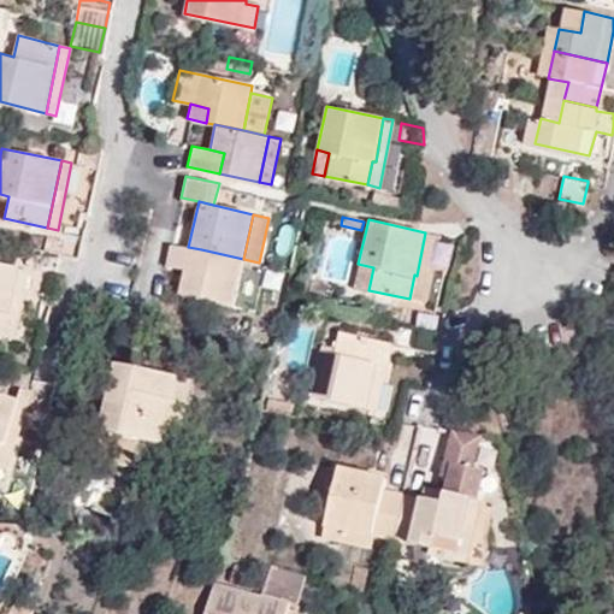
[(76,257),(81,235),(58,230),(47,228),(42,251),(58,253),(76,257)]
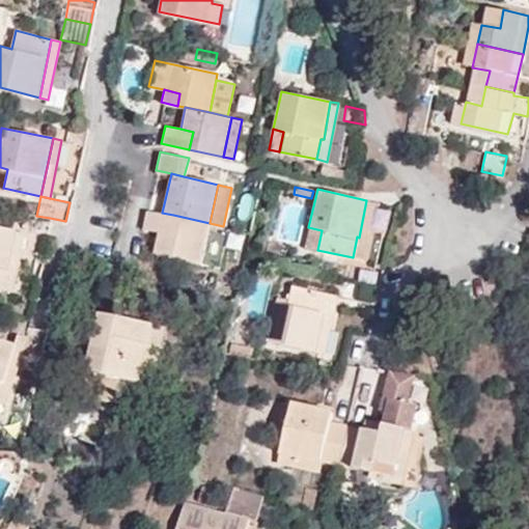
[(363,259),(376,202),(366,200),(359,238),(357,237),(353,257),(363,259)]
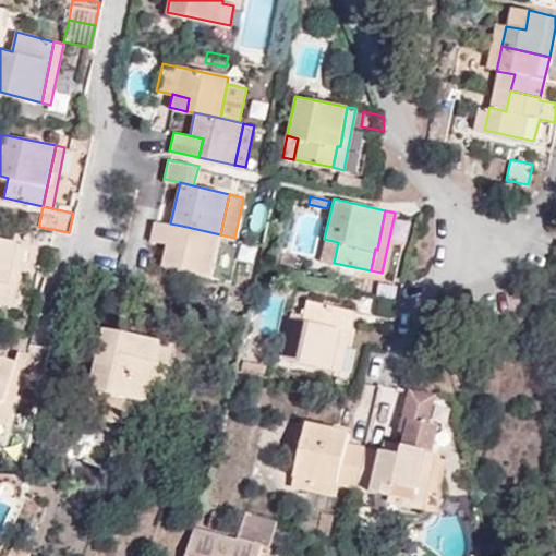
[(166,242),(178,244),(182,226),(170,224),(153,220),(150,239),(166,242)]
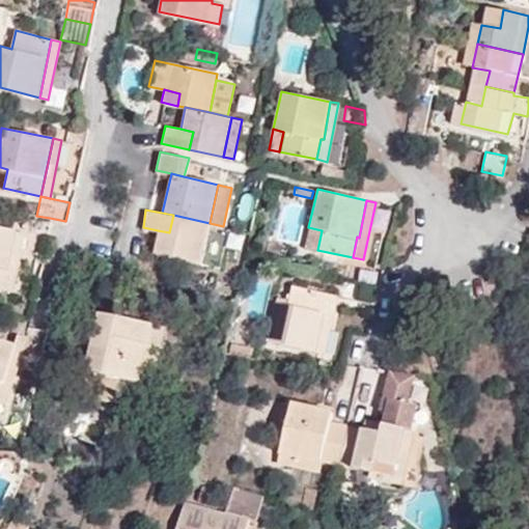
[(169,232),(158,230),(154,251),(200,261),(210,223),(173,215),(169,232)]
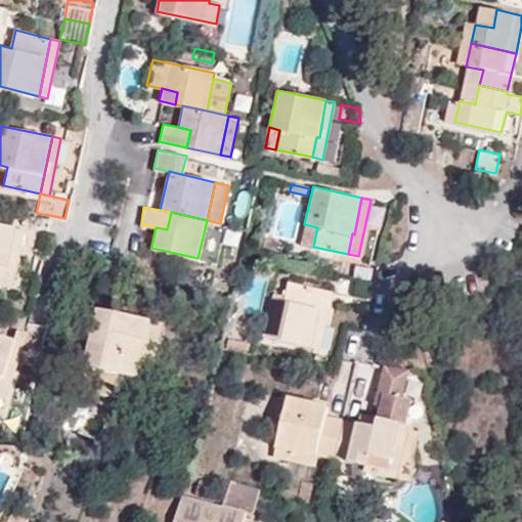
[(0,284),(5,285),(16,227),(0,223),(0,284)]
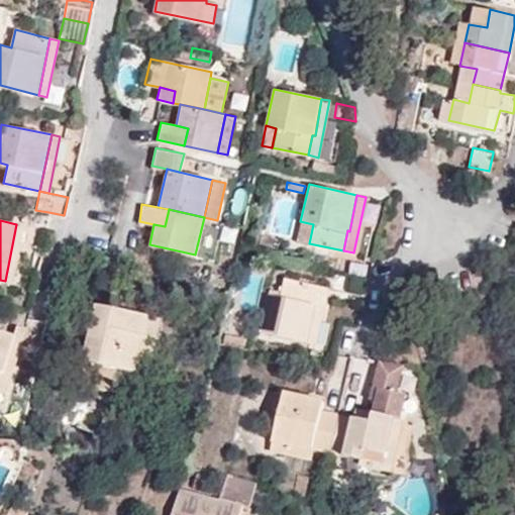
[(296,240),(309,243),(313,224),(300,221),(296,240)]
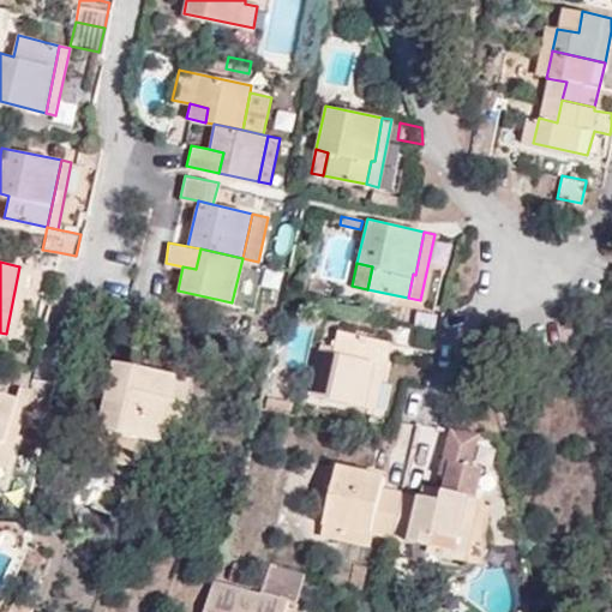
[(30,269),(19,267),(6,334),(17,335),(30,269)]
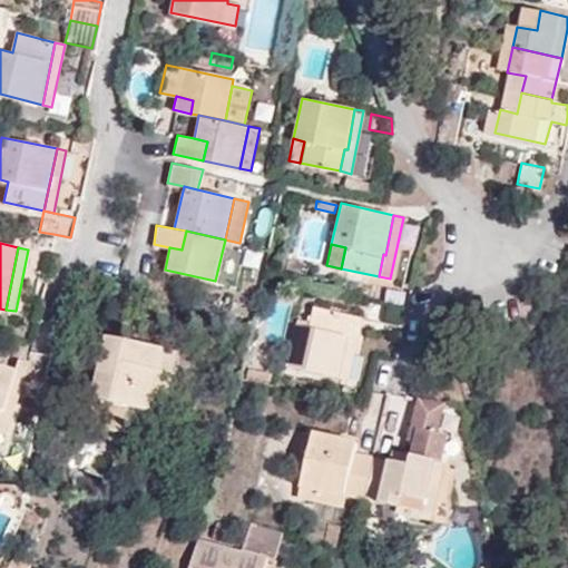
[(282,268),(297,272),(300,264),(284,261),(282,268)]
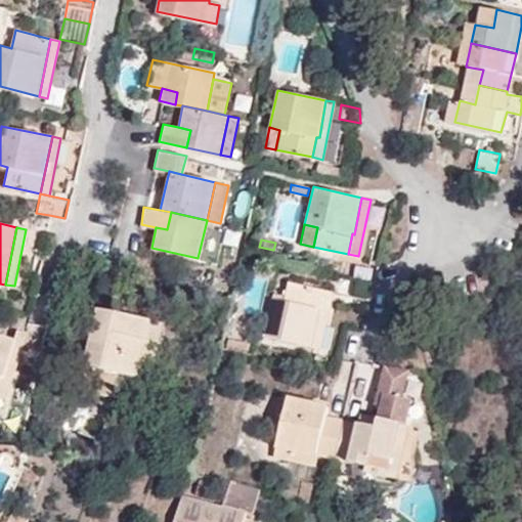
[(344,258),(340,274),(372,280),(376,264),(344,258)]
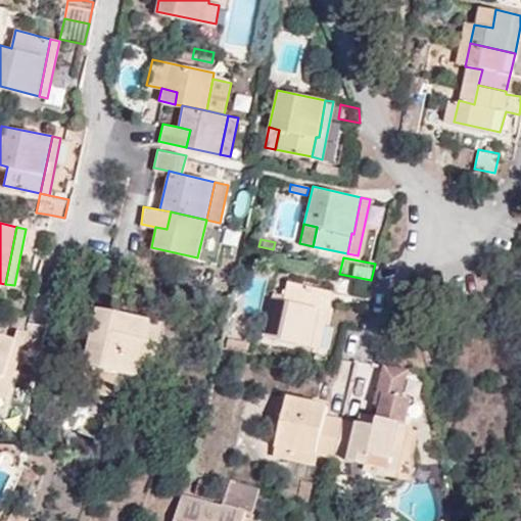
[(371,280),(339,274),(335,289),(367,296),(371,280)]
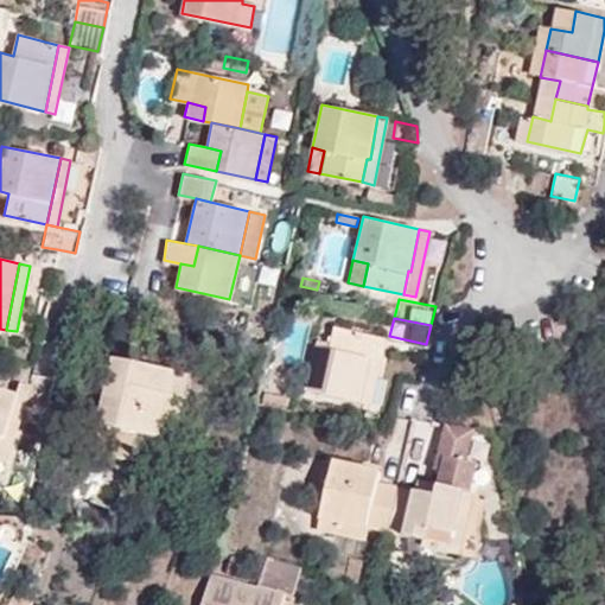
[(368,357),(371,336),(333,328),(329,349),(313,345),(304,388),(362,401),(370,358),(368,357)]
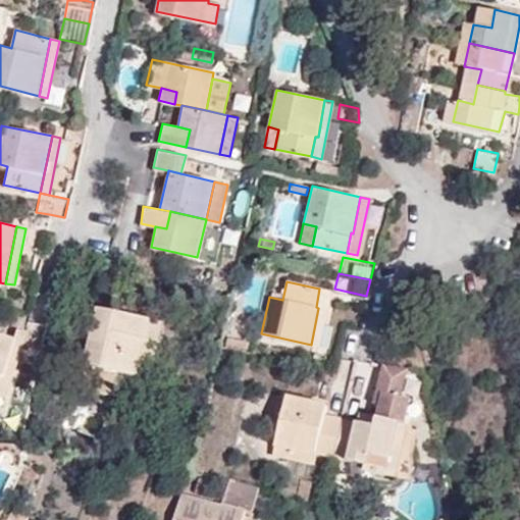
[(331,291),(319,289),(316,307),(318,308),(311,345),(319,347),(331,291)]
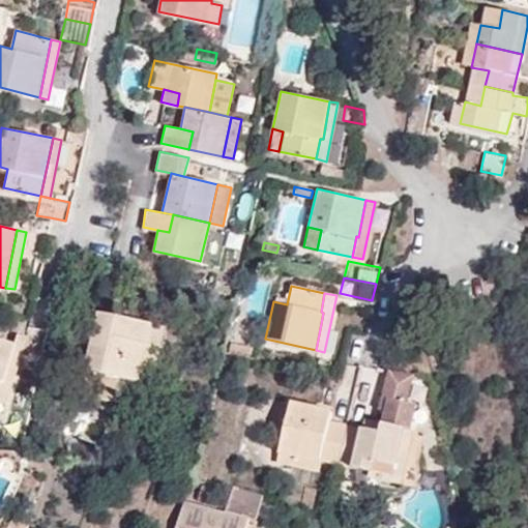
[(149,343),(158,345),(163,327),(97,313),(80,390),(114,398),(119,375),(150,382),(154,365),(145,363),(149,343)]
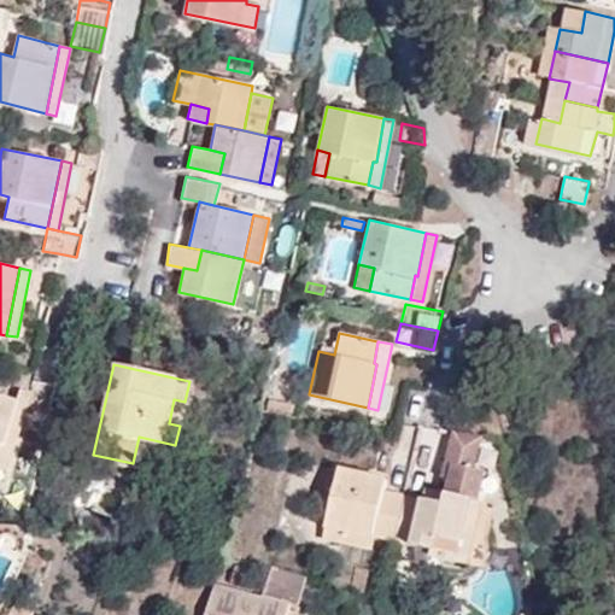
[(0,467),(7,470),(24,415),(31,392),(28,391),(19,388),(17,400),(4,444),(3,444),(0,451),(0,467)]
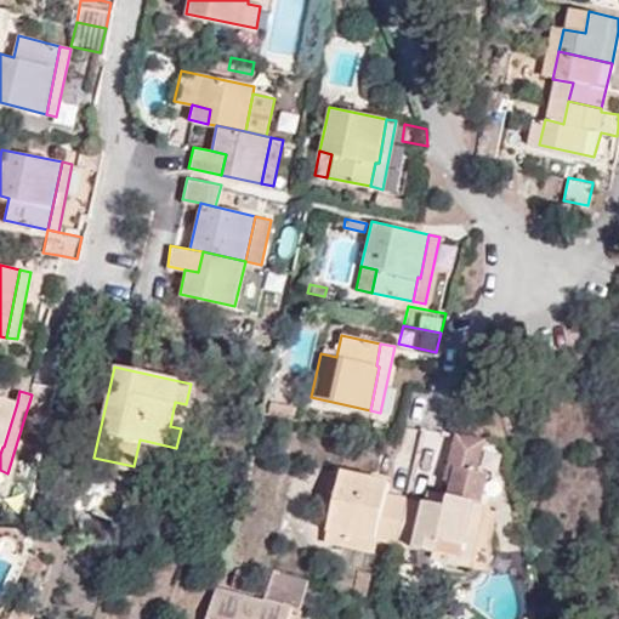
[(0,454),(3,447),(4,447),(17,403),(0,397),(0,454)]
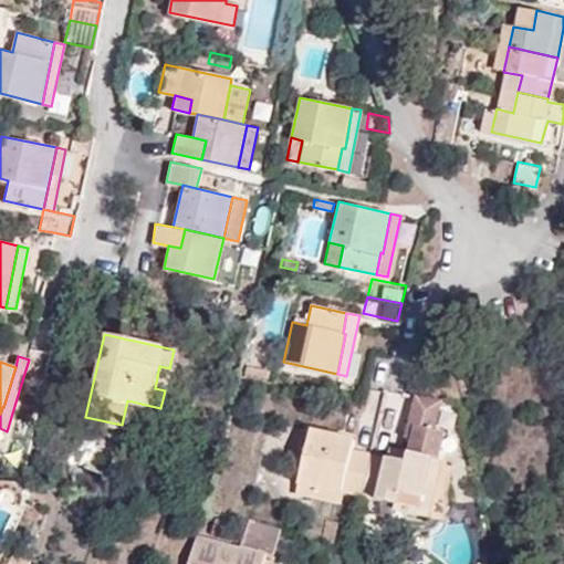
[(246,364),(243,375),(267,380),(269,369),(246,364)]
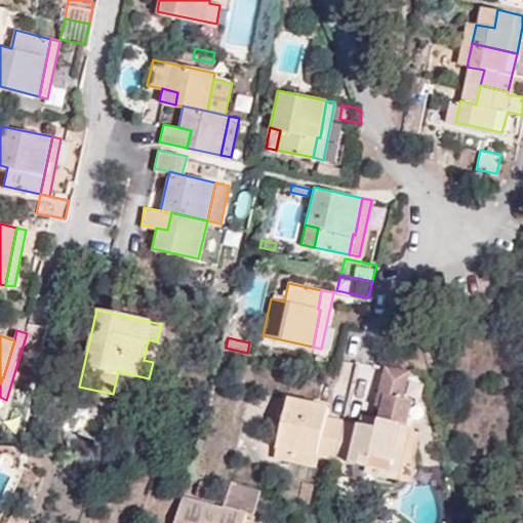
[(153,362),(157,342),(148,339),(144,360),(153,362)]
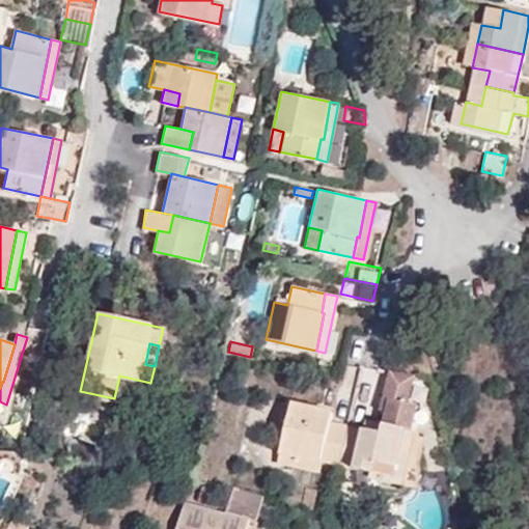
[(385,410),(383,417),(411,423),(416,404),(407,401),(413,374),(388,369),(379,409),(385,410)]
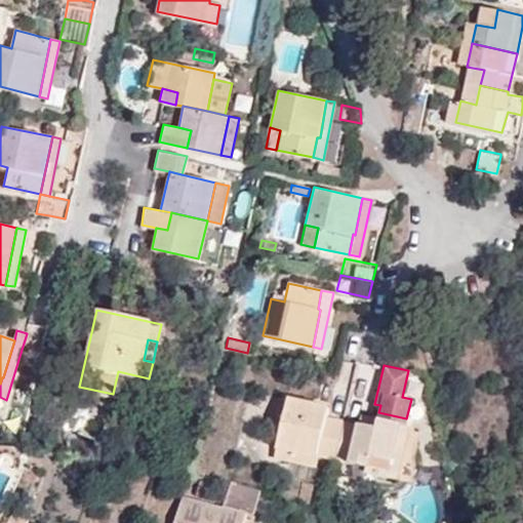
[(317,452),(334,456),(343,418),(326,414),(328,405),(314,401),(312,410),(300,407),(302,399),(289,396),(274,456),(314,466),(317,452)]
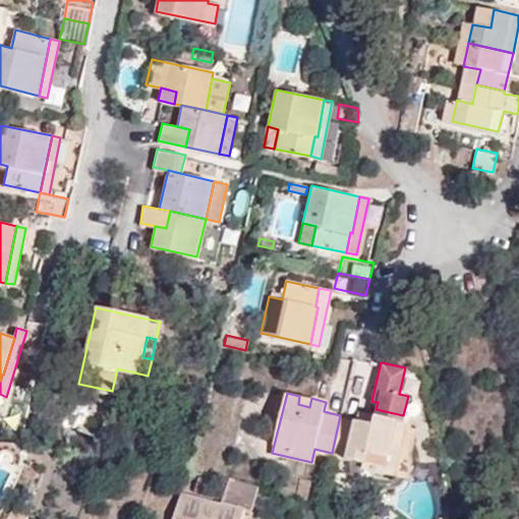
[(311,398),(299,396),(298,404),(309,407),(311,398)]
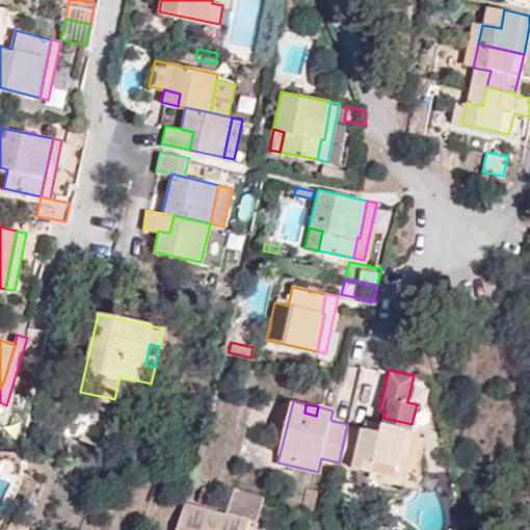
[(364,419),(362,427),(380,431),(382,423),(364,419)]
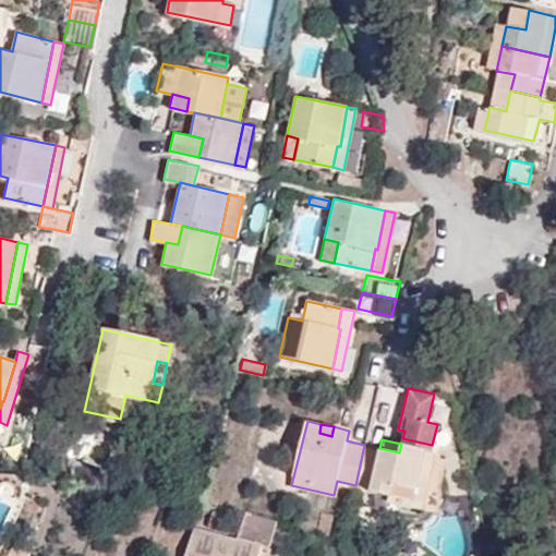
[(433,449),(402,443),(401,444),(399,452),(379,448),(364,445),(355,485),(389,493),(387,499),(423,507),(430,479),(426,478),(433,449)]
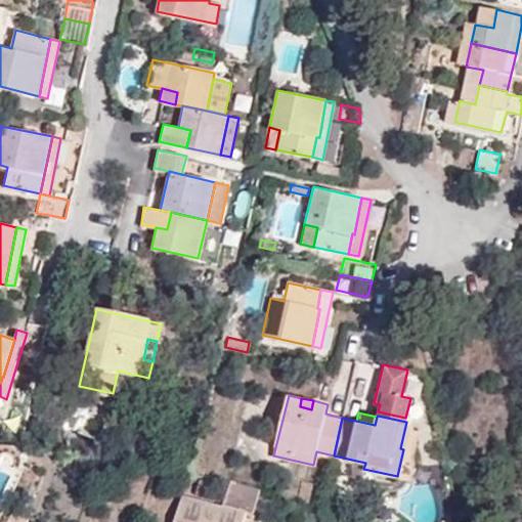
[(408,423),(406,422),(400,448),(403,449),(408,423)]
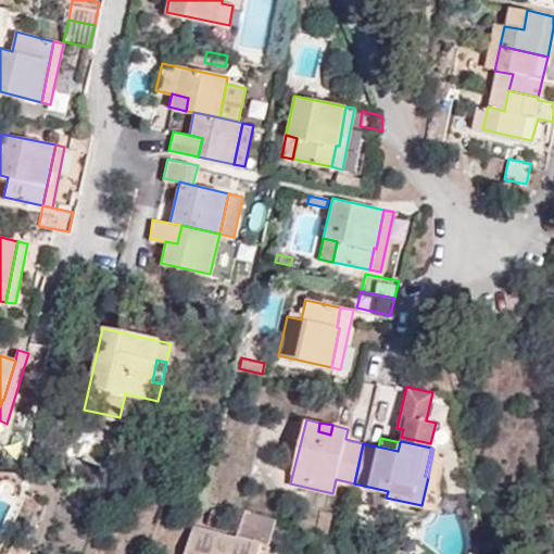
[(388,491),(354,483),(352,494),(385,502),(386,498),(388,491)]
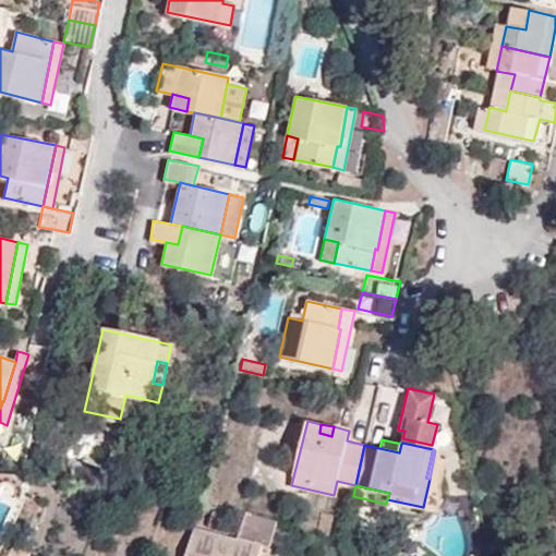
[(276,520),(246,510),(238,539),(191,526),(182,555),(258,555),(262,546),(267,547),(276,520)]
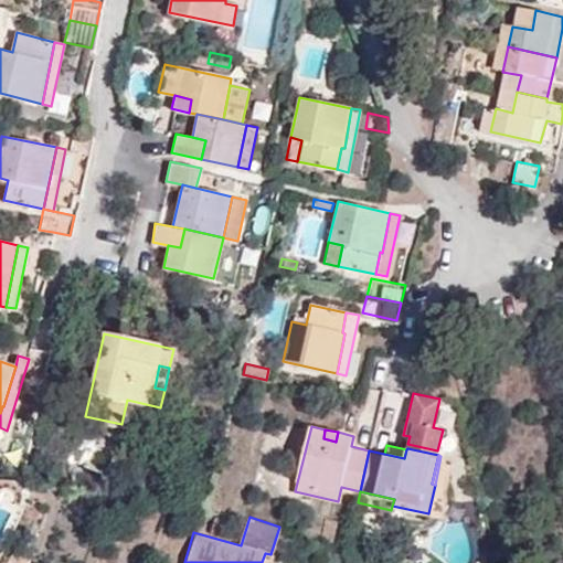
[(269,562),(273,555),(271,554),(265,553),(262,562),(269,562)]
